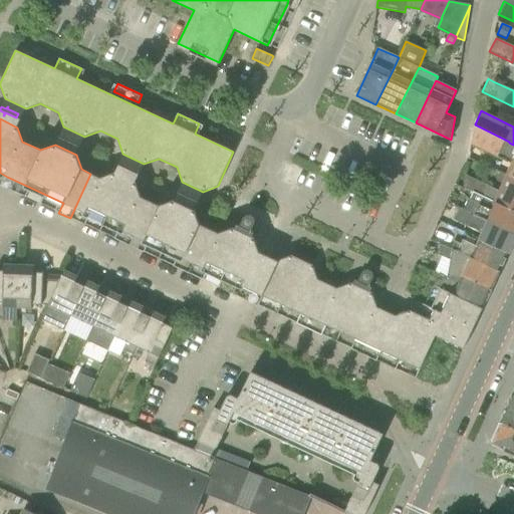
[(505,140),(475,124),(471,144),(498,157),(505,140)]
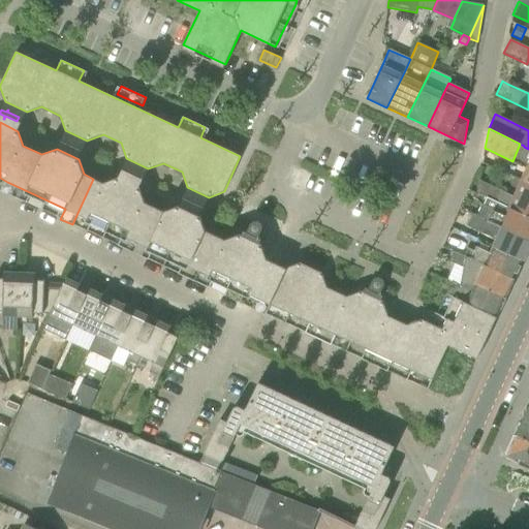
[(76,150),(82,152),(84,148),(79,146),(80,143),(78,145),(67,139),(65,144),(75,149),(74,152),(75,152),(76,150)]
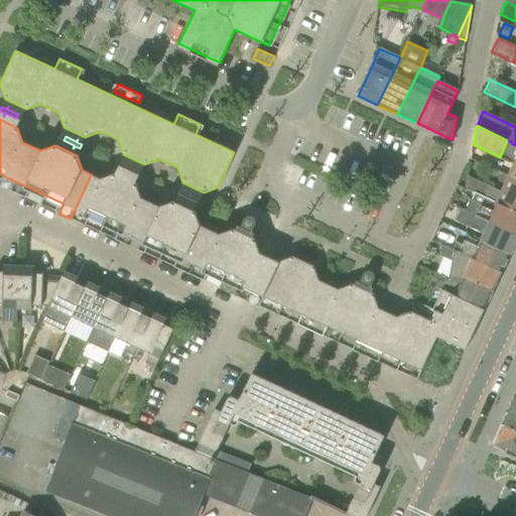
[(515,145),(511,143),(506,153),(515,157),(508,174),(515,177),(515,145)]
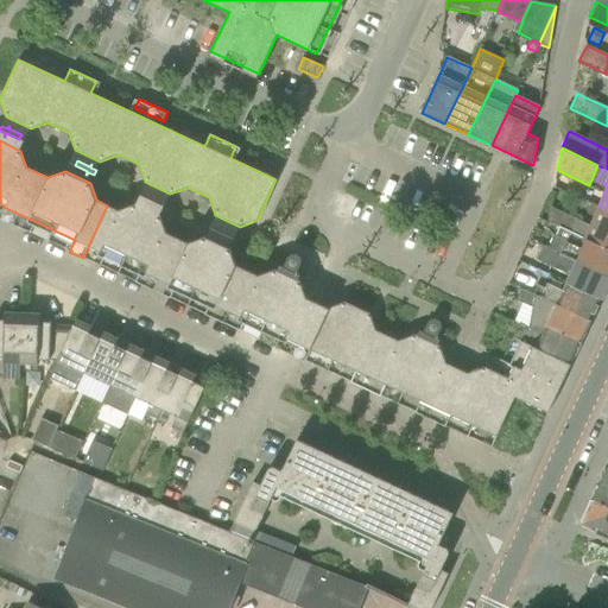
[(139,196),(145,198),(144,202),(145,202),(146,198),(159,204),(160,200),(149,194),(150,191),(149,190),(147,194),(141,191),(139,196)]
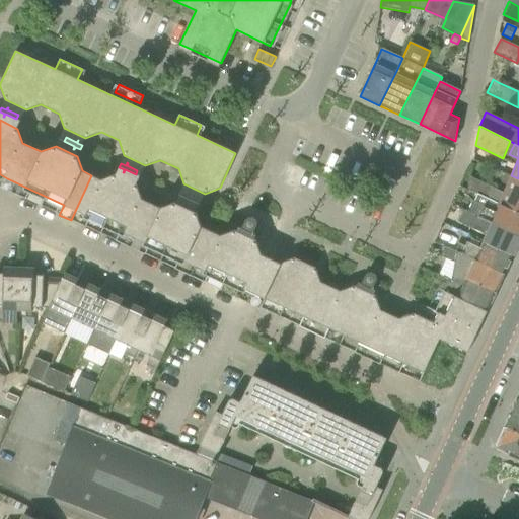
[(71,220),(82,225),(86,215),(126,234),(183,261),(178,271),(190,276),(211,230),(202,226),(197,212),(174,202),(160,207),(142,199),(137,184),(116,174),(100,179),(91,175),(71,220)]
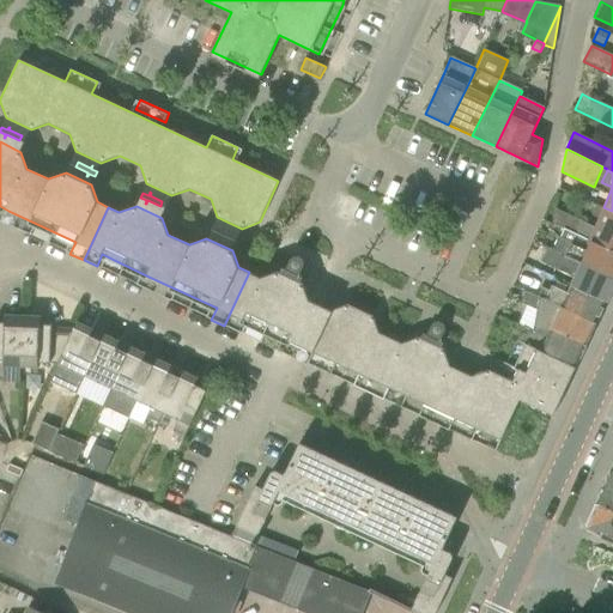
[(556,208),(552,224),(564,230),(584,240),(612,252),(612,211),(604,207),(594,228),(556,208)]
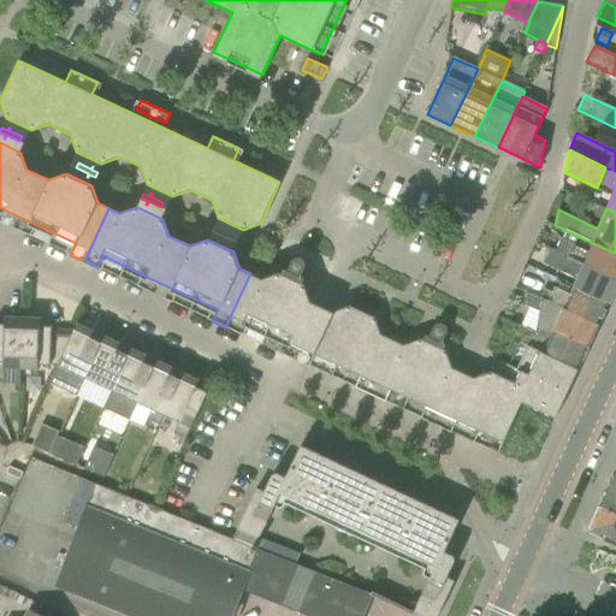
[(231,240),(237,243),(240,238),(234,235),(235,232),(234,232),(232,235),(220,229),(218,234),(230,240),(229,243),(230,243),(231,240)]
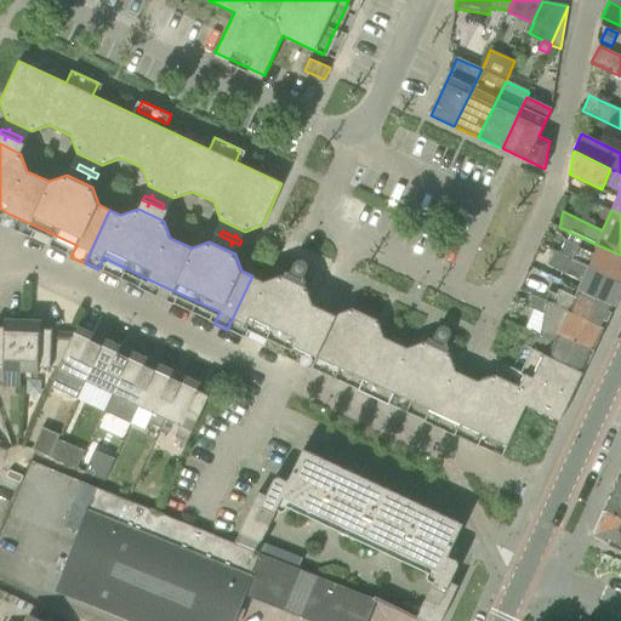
[(620,281),(620,255),(592,243),(571,233),(569,239),(567,238),(560,252),(560,254),(620,281)]
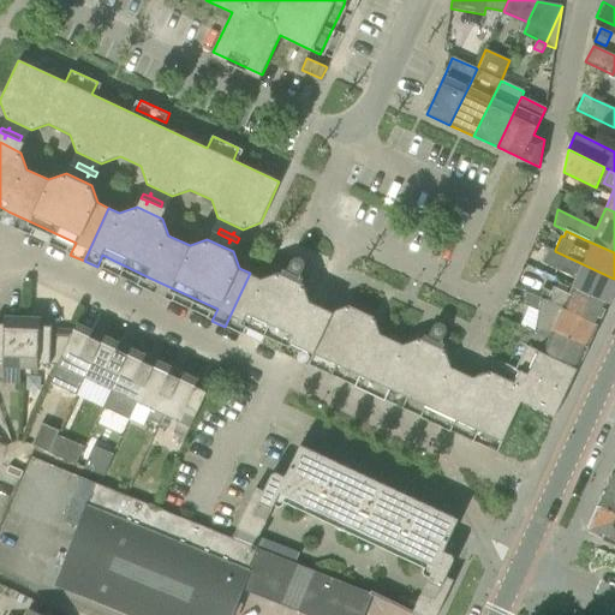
[(573,286),(608,303),(614,287),(614,279),(555,251),(555,250),(550,248),(547,264),(577,279),(573,286)]
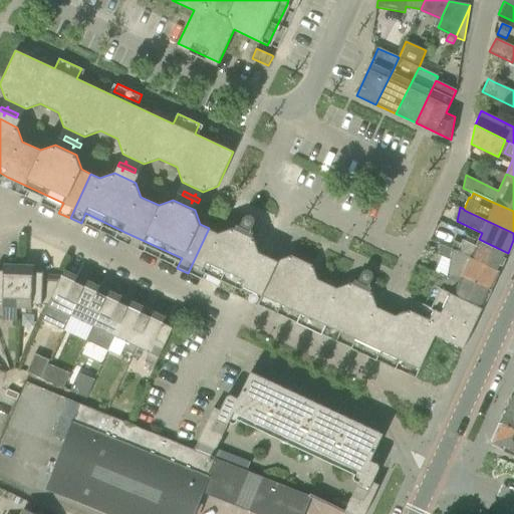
[(243,217),(240,225),(237,224),(235,229),(233,228),(218,233),(209,228),(188,273),(199,278),(204,268),(243,286),(243,287),(250,290),(260,295),(261,294),(300,313),(296,323),(306,328),(327,283),(317,279),(312,265),(291,255),(276,261),(266,256),(259,252),(254,237),(252,237),(254,232),(251,230),(254,223),(255,222),(255,221),(255,220),(255,219),(254,218),(253,217),(252,216),(250,215),(248,215),(247,215),(246,215),(245,216),(244,217),(243,217)]
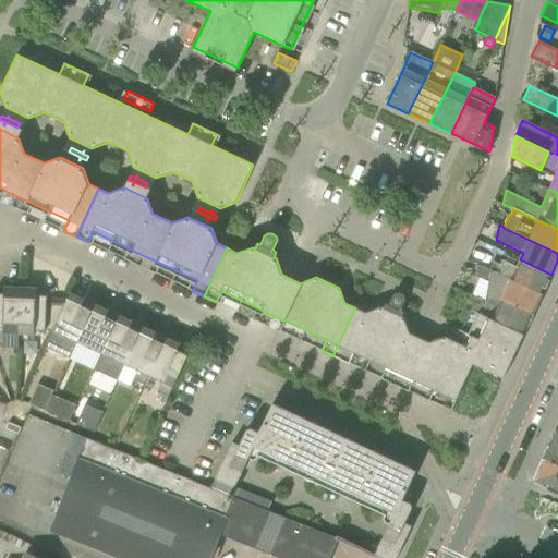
[(502,261),(500,265),(493,261),(490,270),(543,294),(552,275),(520,259),(517,267),(502,261)]
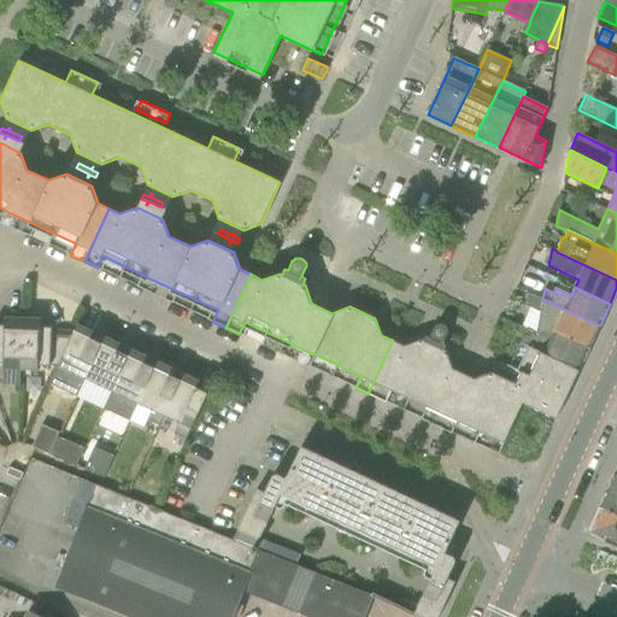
[(524,304),(541,311),(542,299),(529,294),(524,304)]
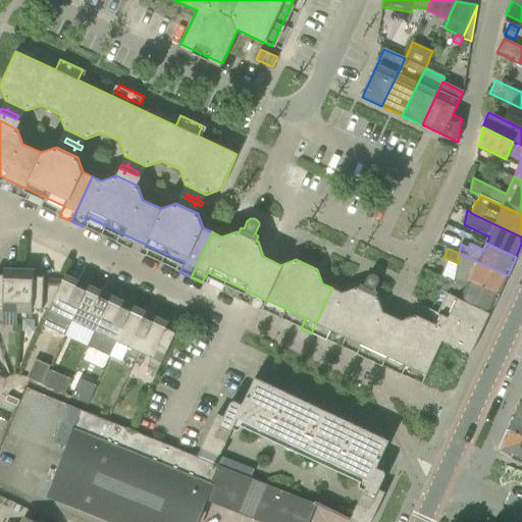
[(468,279),(499,294),(508,275),(459,253),(458,263),(455,282),(465,285),(468,279)]
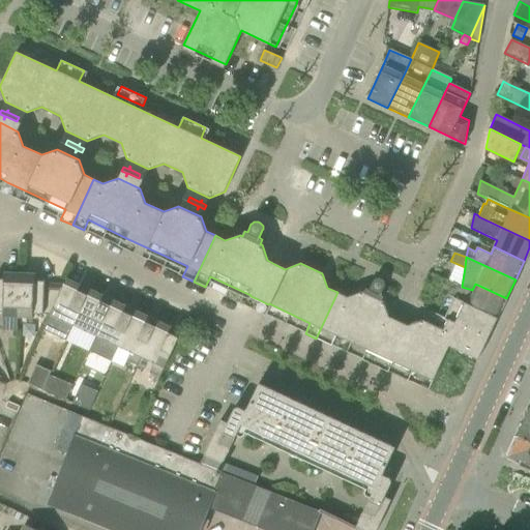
[(0,278),(0,312),(2,313),(2,316),(18,317),(20,273),(4,273),(4,280),(0,278)]
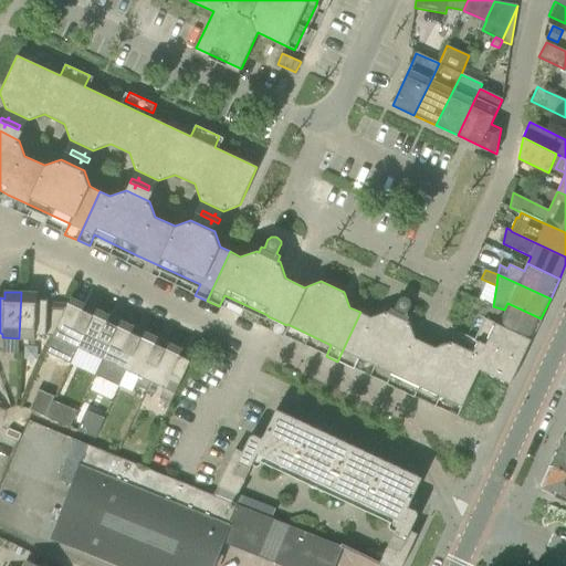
[(67,304),(48,303),(48,300),(37,300),(37,293),(21,292),(19,338),(34,339),(35,335),(53,336),(67,304)]
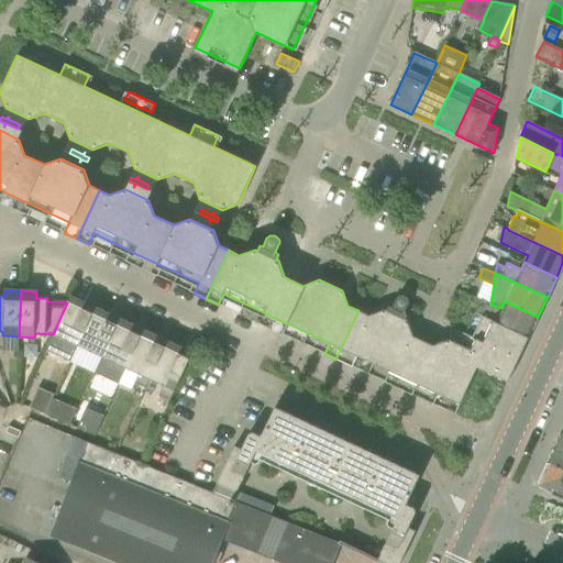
[(459,290),(456,296),(455,297),(467,302),(471,296),(459,290)]
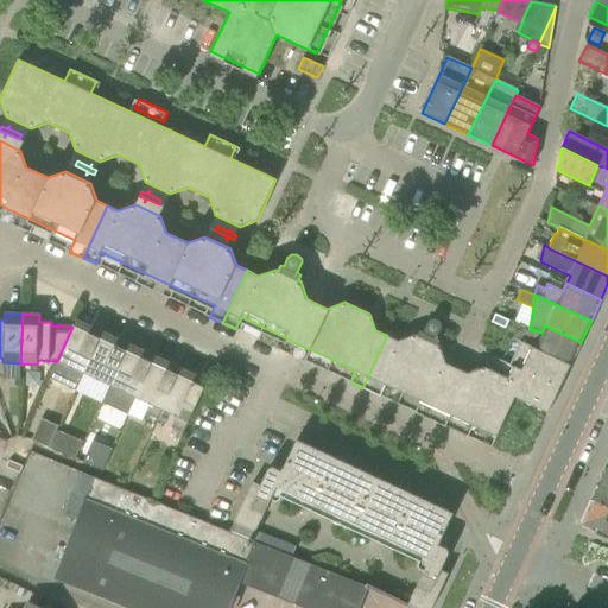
[(99,337),(90,334),(93,328),(76,320),(73,327),(57,361),(70,367),(65,377),(77,382),(82,373),(99,337)]
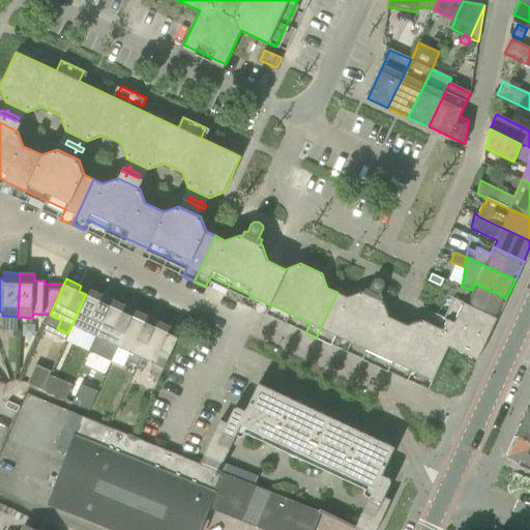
[(380,295),(381,294),(384,287),(384,286),(384,284),(384,283),(384,282),(383,281),(383,280),(382,280),(381,278),(380,278),(379,278),(377,278),(376,278),(375,278),(374,280),(373,281),(369,290),(365,289),(363,293),(361,292),(347,297),(337,292),(316,339),(327,344),(332,333),(380,356),(433,381),(449,347),(478,360),(498,318),(457,299),(447,319),(443,329),(422,320),(407,325),(396,320),(389,317),(383,301),(381,301),(383,296),(380,295)]
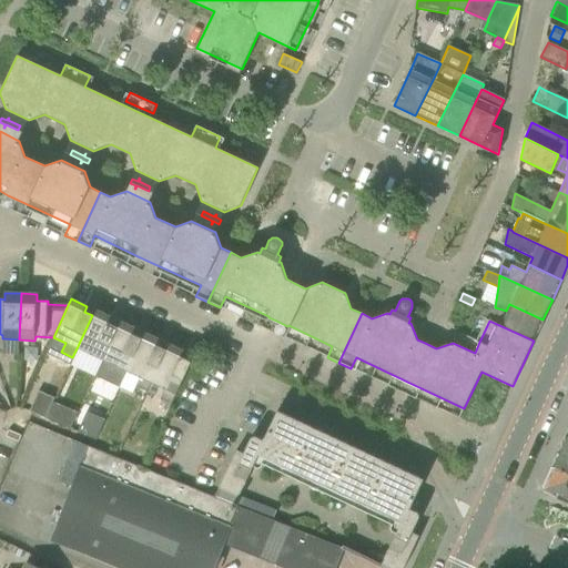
[(495,307),(485,303),(479,315),(489,321),(534,341),(543,320),(509,304),(506,311),(495,307)]
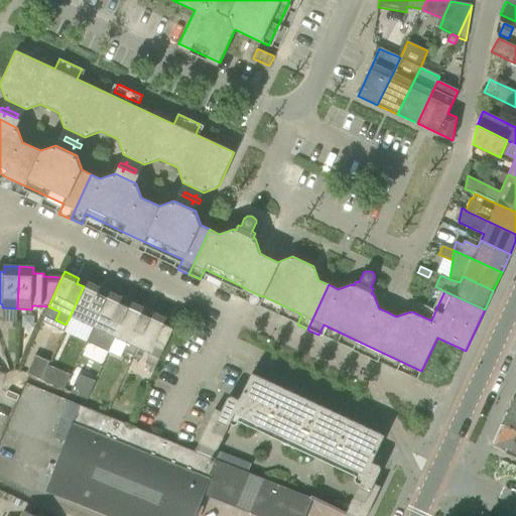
[(106,296),(98,293),(101,288),(87,281),(84,286),(70,316),(82,321),(78,331),(88,335),(92,327),(106,296)]
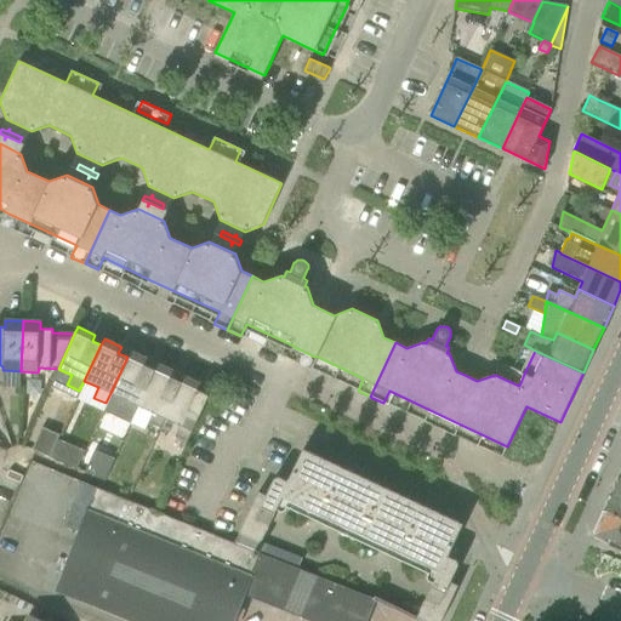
[(154,370),(144,365),(148,359),(130,351),(127,357),(110,393),(125,399),(120,410),(132,416),(137,405),(154,370)]
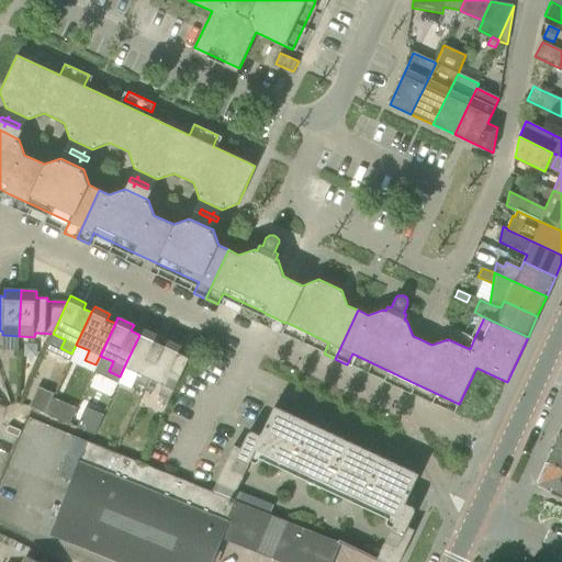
[(164,346),(155,341),(158,336),(142,328),(139,335),(124,367),(137,373),(133,382),(144,388),(148,378),(164,346)]
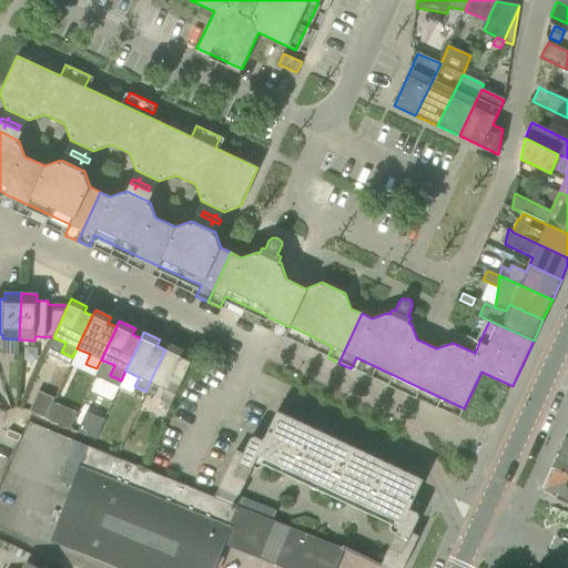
[(160,398),(172,404),(191,362),(181,356),(183,351),(168,344),(165,350),(150,382),(164,389),(160,398)]
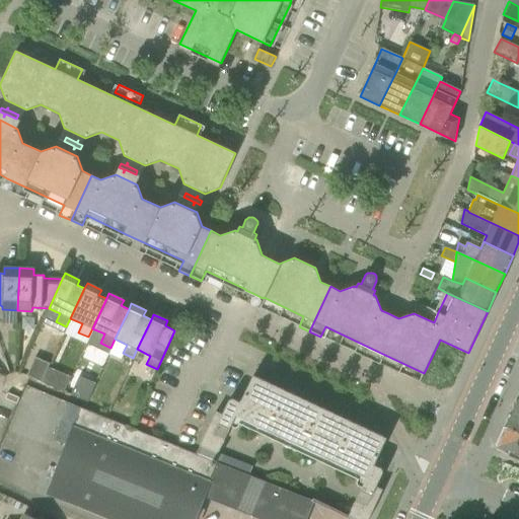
[(26,375),(42,382),(50,363),(35,357),(26,375)]
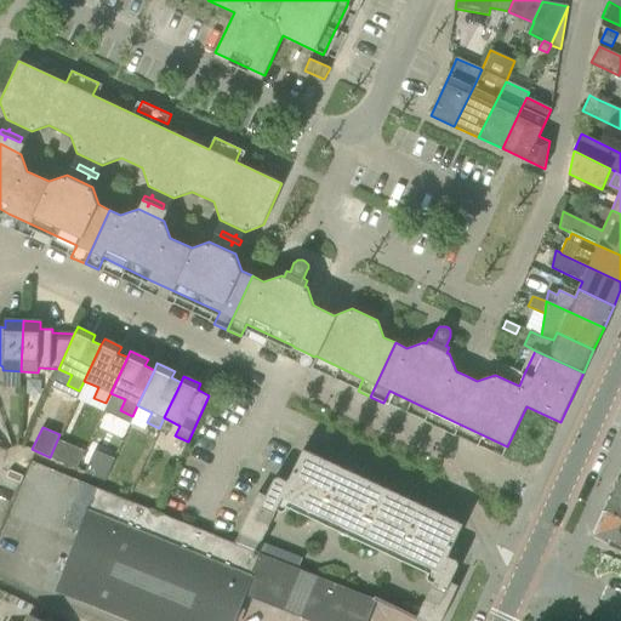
[(69,444),(61,462),(77,469),(85,451),(69,444)]
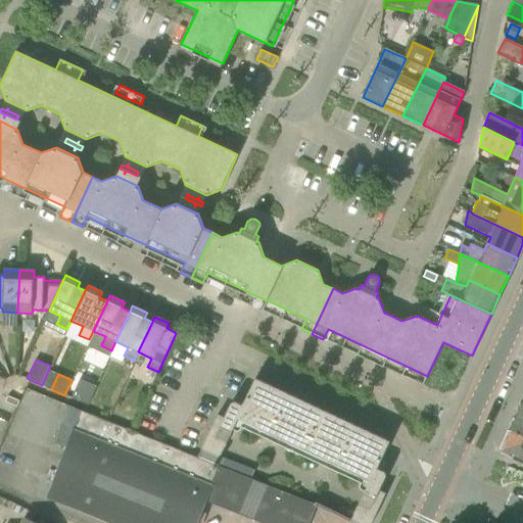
[(231,402),(231,403),(224,417),(218,415),(201,448),(220,458),(238,419),(370,480),(351,519),(350,521),(353,522),(371,522),(385,493),(379,490),(386,476),(386,475),(386,474),(386,473),(385,472),(384,471),(377,468),(389,442),(255,378),(242,405),(235,401),(234,401),(233,401),(232,401),(231,402)]
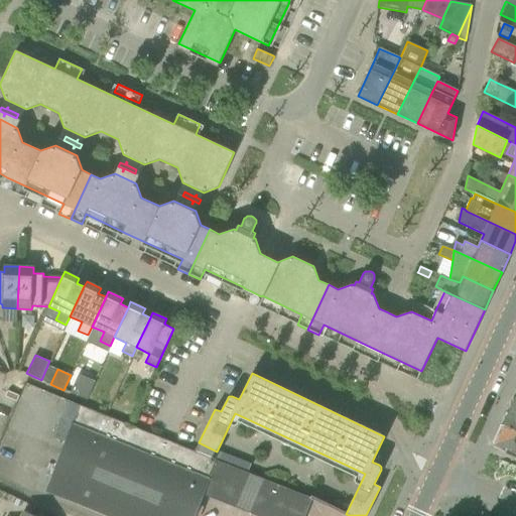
[(88,399),(95,380),(78,374),(71,392),(88,399)]
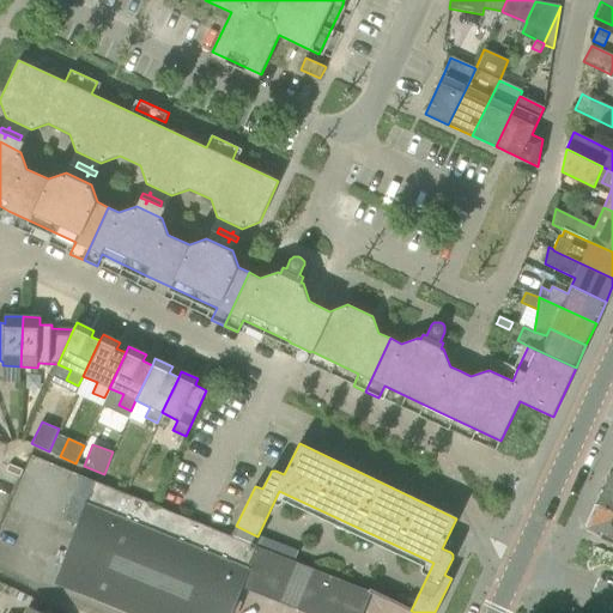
[(595,504),(612,513),(612,473),(611,472),(595,504)]
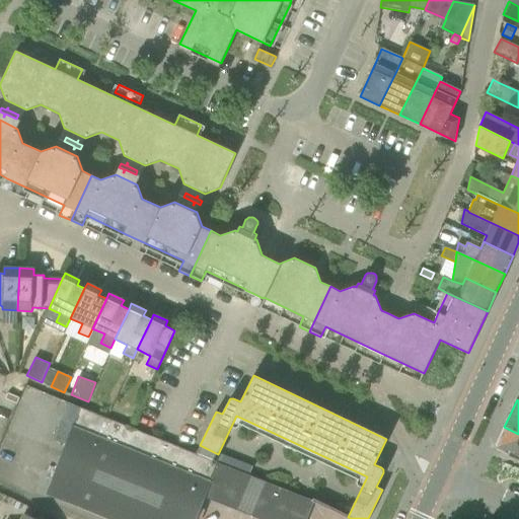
[(311,500),(229,467),(80,408),(53,477),(47,475),(42,486),(49,489),(46,494),(107,518),(195,518),(205,497),(260,518),(305,518),(313,502),(348,517),(349,515),(312,498),(311,500)]
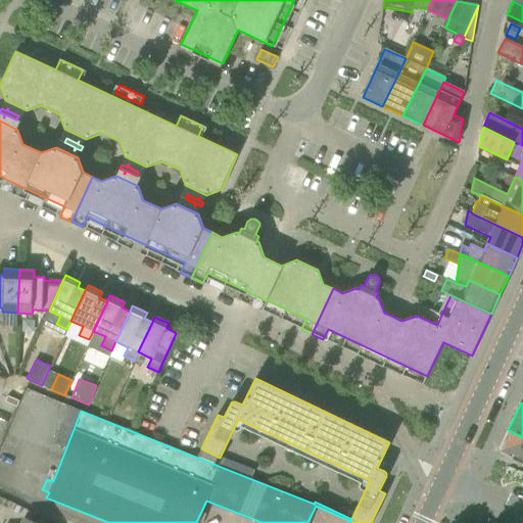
[(502,453),(522,463),(522,437),(508,430),(500,447),(502,453)]
